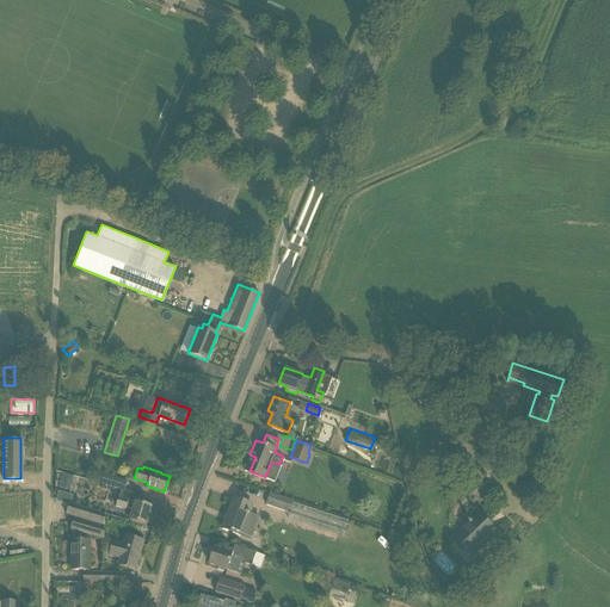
[(104,472),(100,481),(117,487),(124,488),(127,478),(104,472)]
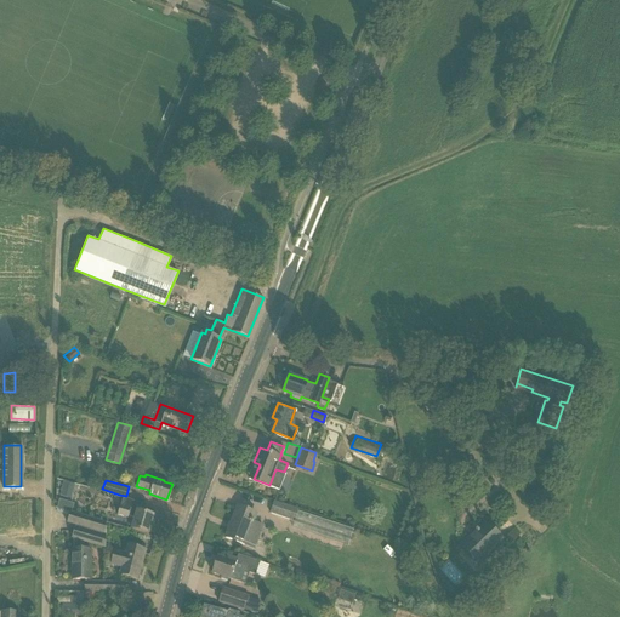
[(70,487),(61,485),(58,493),(68,496),(70,487)]
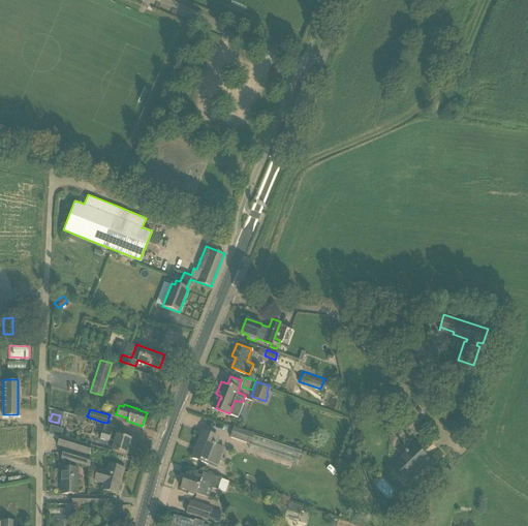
[(120,427),(107,423),(106,424),(104,423),(99,437),(109,439),(109,438),(114,439),(111,449),(126,454),(126,452),(128,452),(130,445),(128,444),(130,438),(118,434),(120,427)]
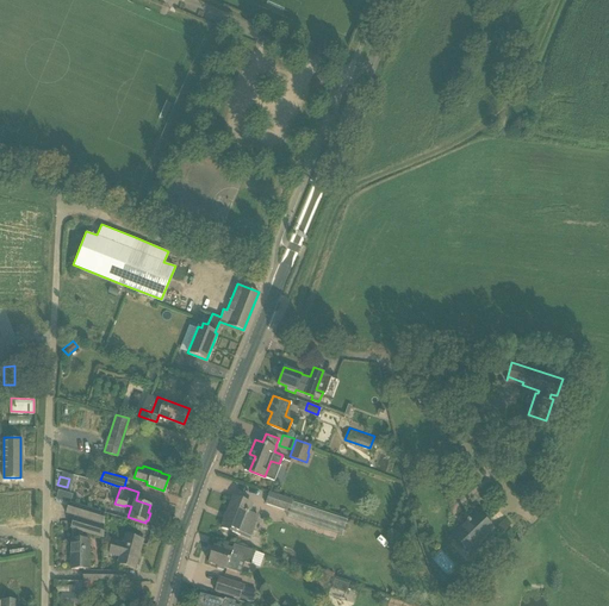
[(69,501),(72,493),(57,488),(55,497),(55,498),(68,501),(69,501)]
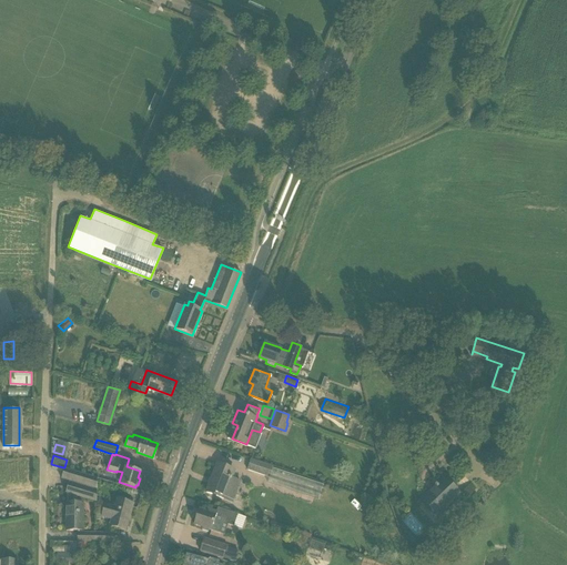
[(272,466),(272,464),(250,457),(246,467),(269,475),(266,480),(317,497),(322,483),(272,466)]
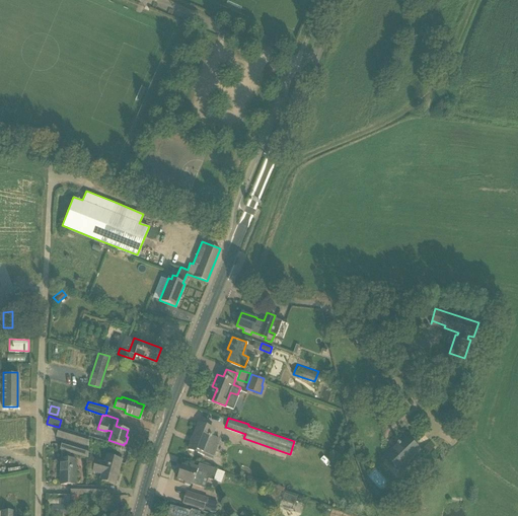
[(188,447),(205,454),(215,429),(198,422),(188,447)]
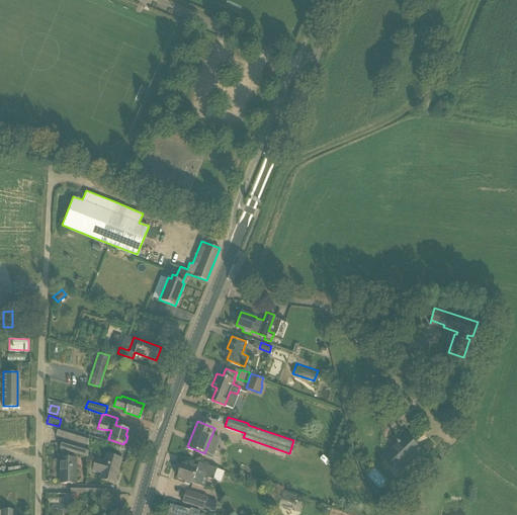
[(87,455),(89,435),(59,426),(58,426),(56,434),(63,436),(59,447),(61,447),(61,457),(70,457),(70,450),(87,455)]
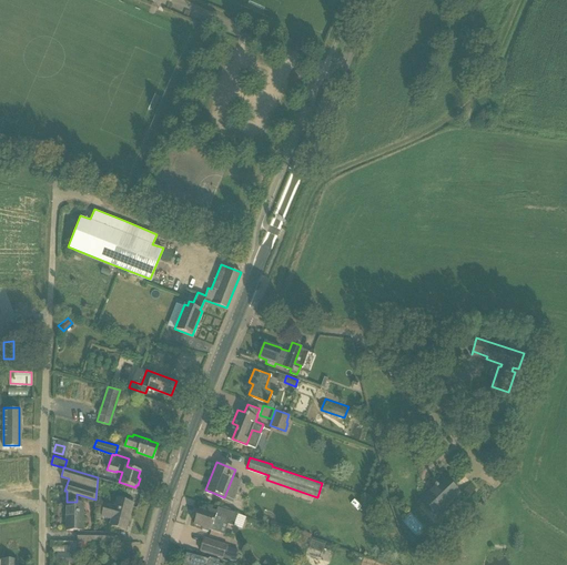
[(458,493),(444,477),(436,484),(435,482),(434,484),(435,485),(433,487),(428,491),(427,491),(419,498),(435,514),(458,493)]
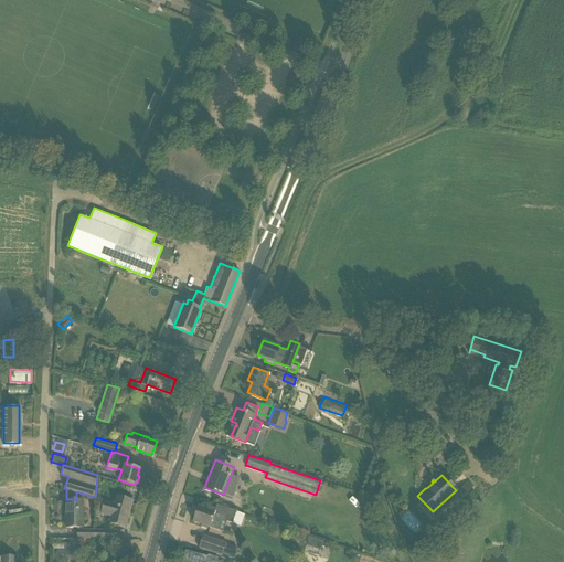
[(125,526),(131,499),(116,496),(115,501),(104,499),(100,512),(112,516),(109,521),(125,526)]
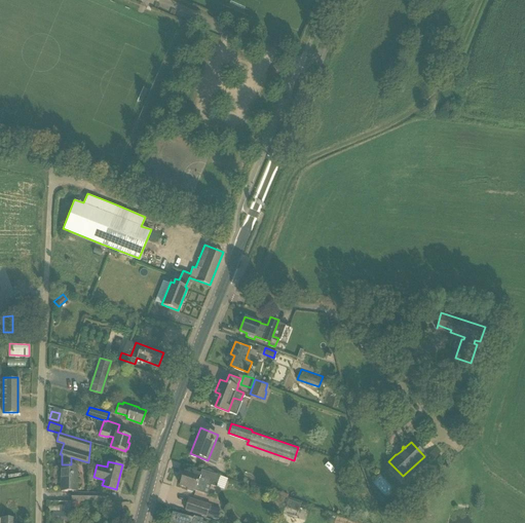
[(77,464),(71,464),(62,464),(61,464),(61,489),(77,489),(77,464)]
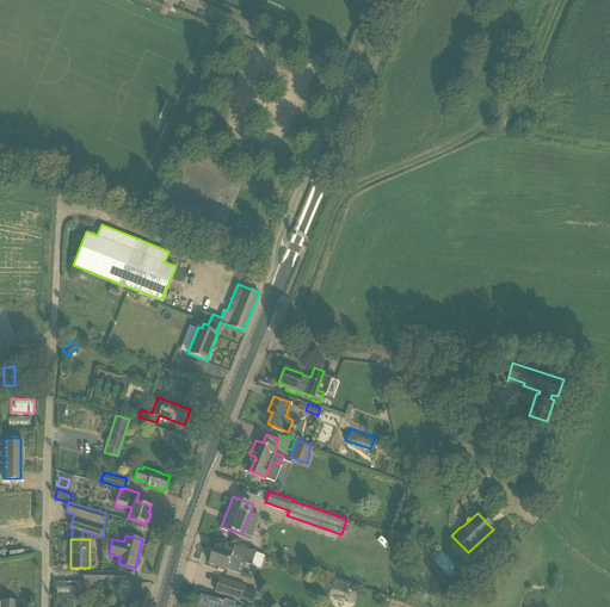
[(234,544),(232,550),(225,547),(225,550),(214,546),(208,562),(217,564),(216,567),(223,569),(223,567),(229,569),(236,571),(240,559),(251,563),(254,551),(234,544)]
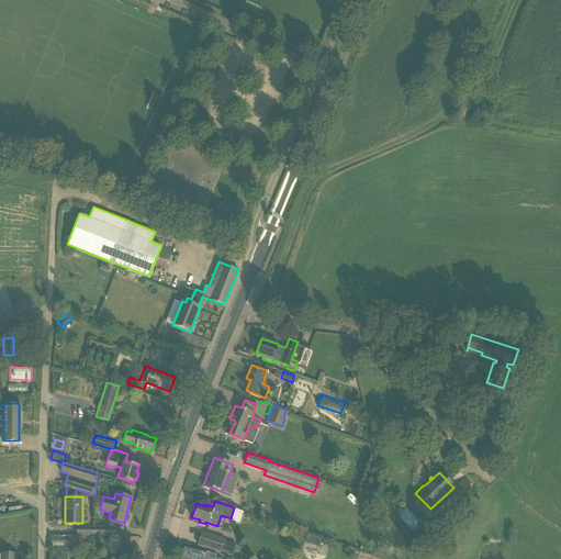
[(410,526),(416,521),(407,509),(401,513),(410,526)]
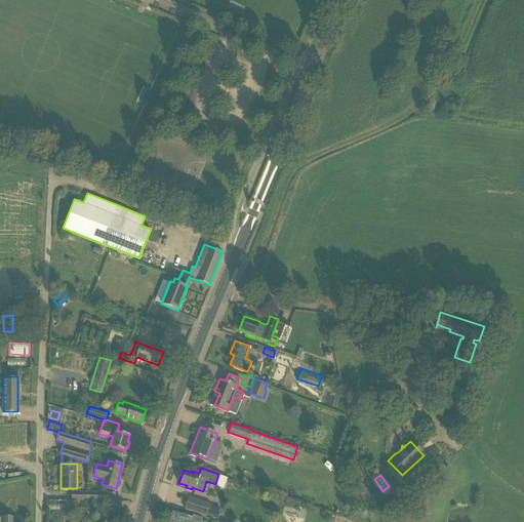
[(79,499),(85,499),(86,490),(72,490),(72,498),(79,499)]
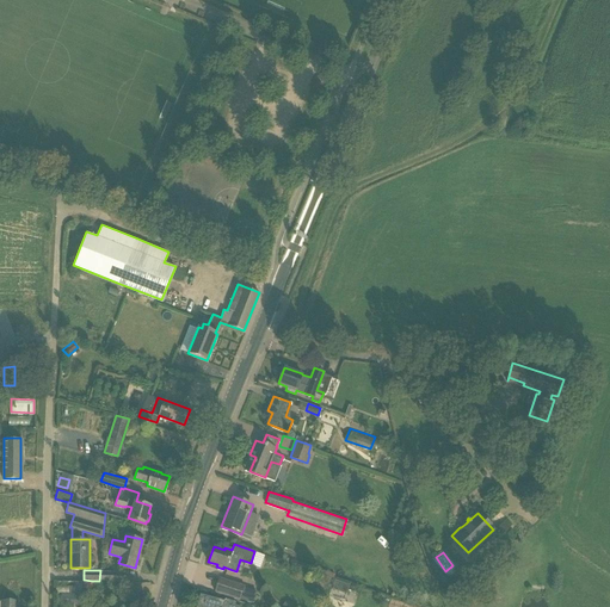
[(100,570),(99,581),(124,581),(124,570),(100,570)]
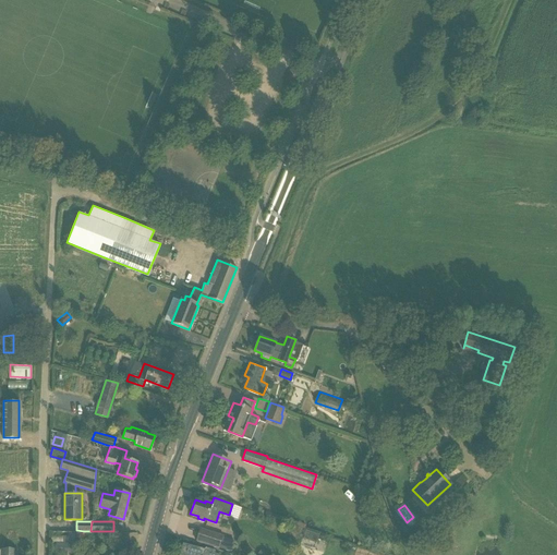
[(219,546),(222,534),(200,528),(196,540),(219,546)]
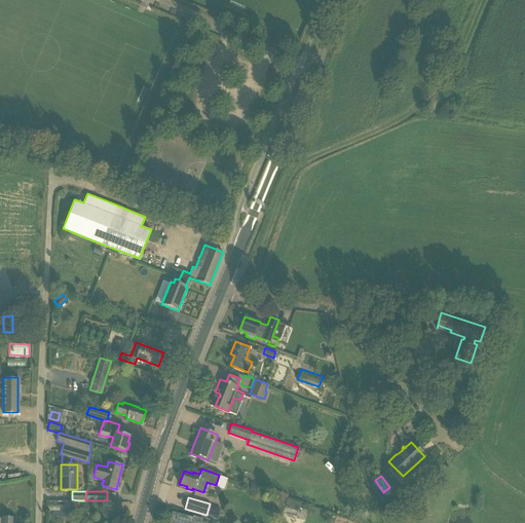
[(51,514),(70,515),(70,503),(52,502),(51,514)]
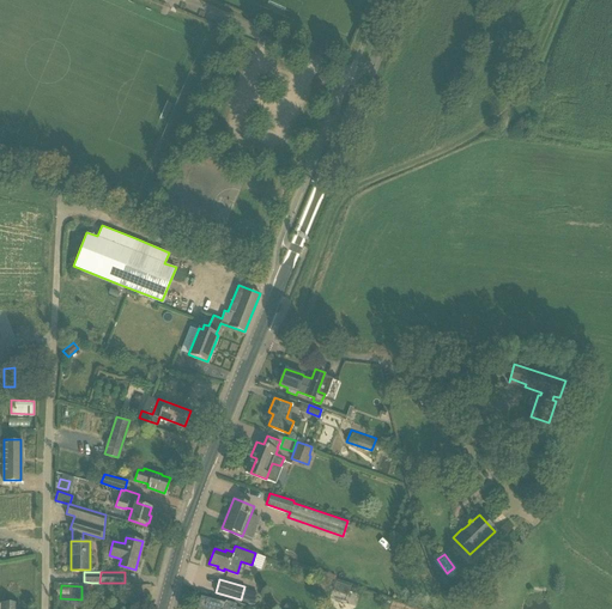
[(232,604),(232,602),(225,600),(224,602),(200,595),(197,608),(241,608),(242,607),(232,604)]
